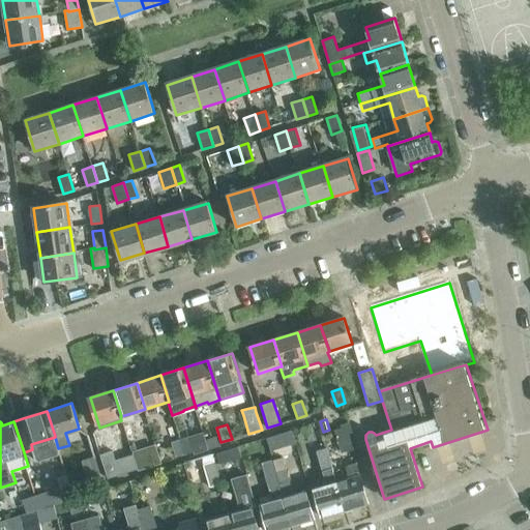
[(357,448),(351,425),(334,430),(342,452),(357,448)]
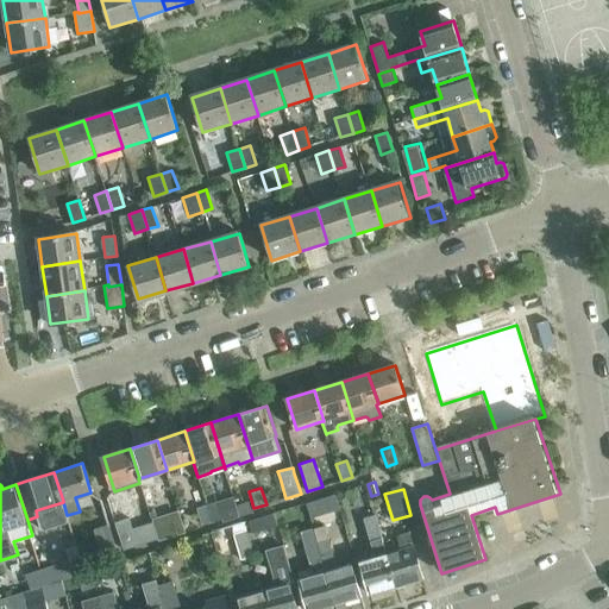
[(307,503),(311,518),(326,513),(321,498),(308,502),(307,503)]
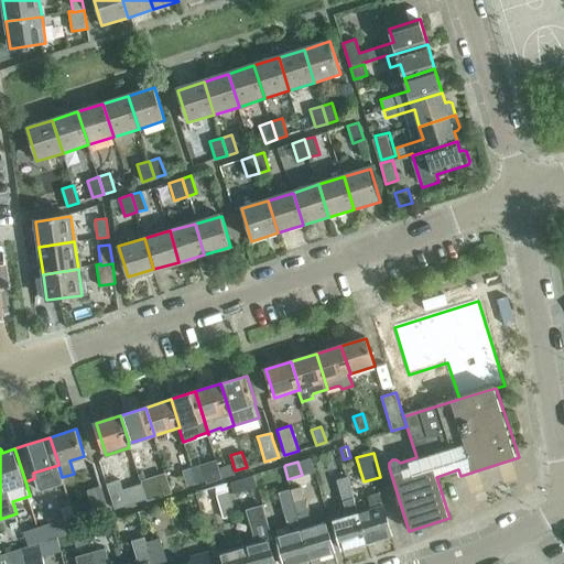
[(223,477),(235,474),(231,464),(219,467),(223,477)]
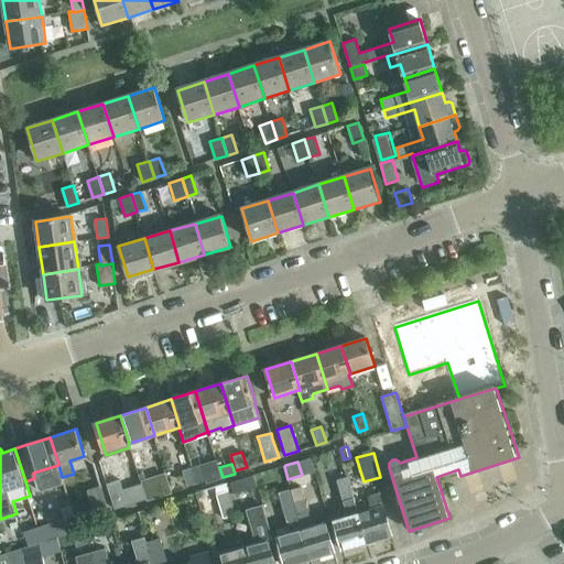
[(192,467),(197,483),(206,480),(201,465),(192,467)]
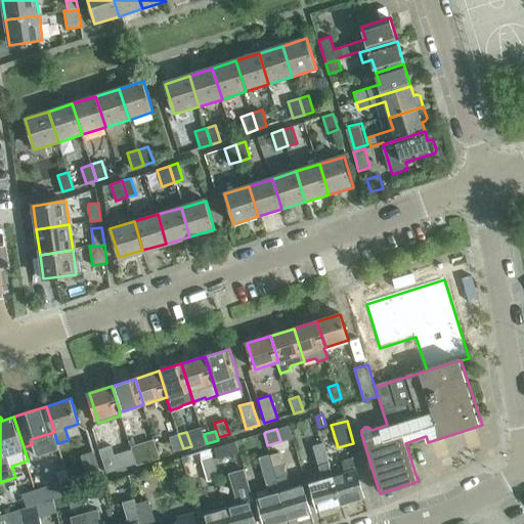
[(183,448),(178,434),(169,437),(174,451),(183,448)]
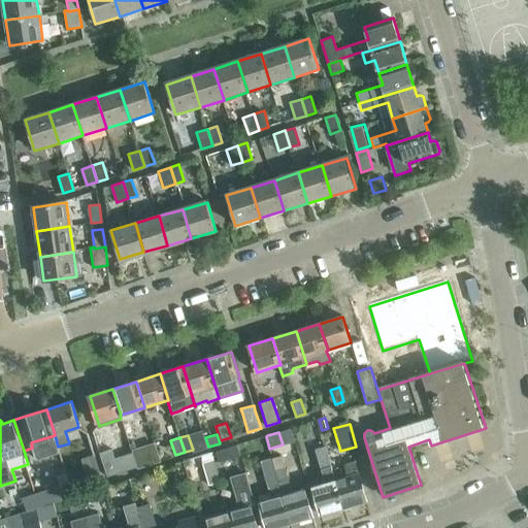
[(237,444),(217,452),(220,462),(240,456),(237,444)]
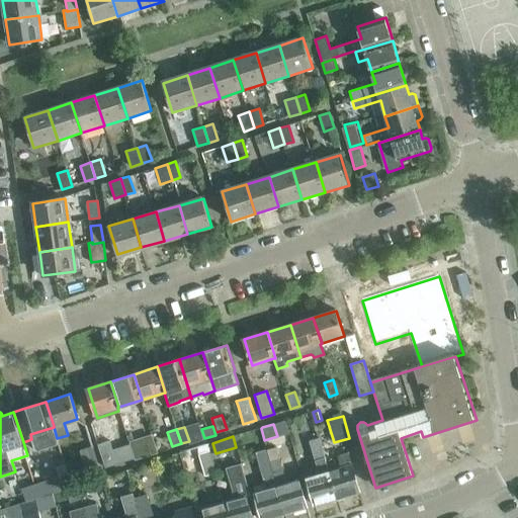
[(309,440),(320,477),(308,480),(316,507),(338,500),(330,473),(319,437),(309,440)]
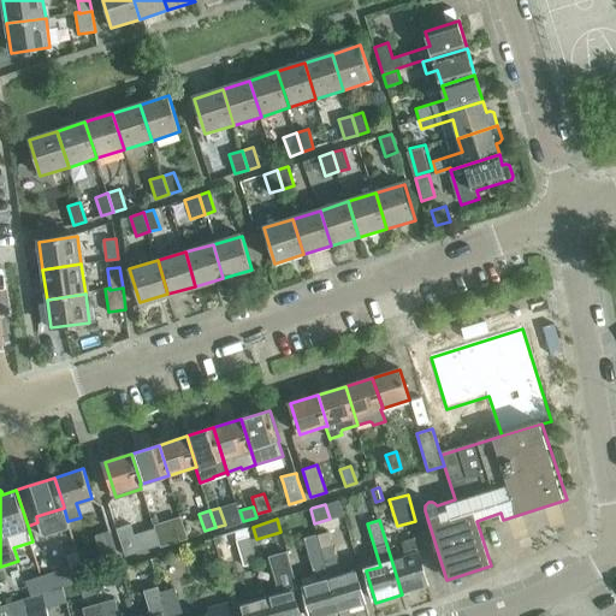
[(125,556),(160,545),(160,544),(155,527),(135,534),(131,523),(116,528),(125,556)]
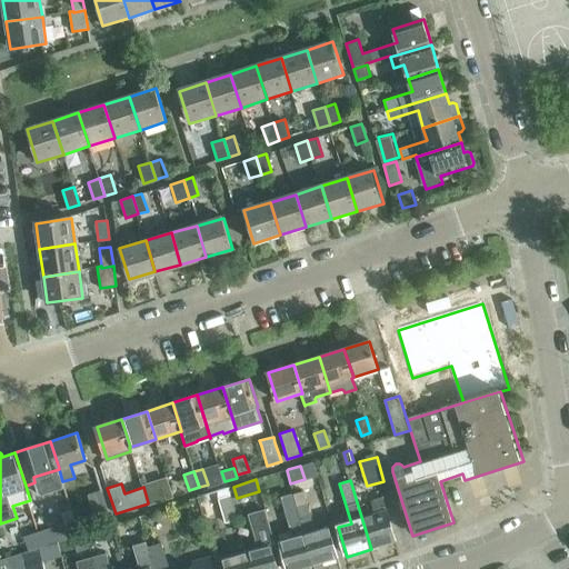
[(143,487),(148,502),(158,500),(152,483),(143,487)]
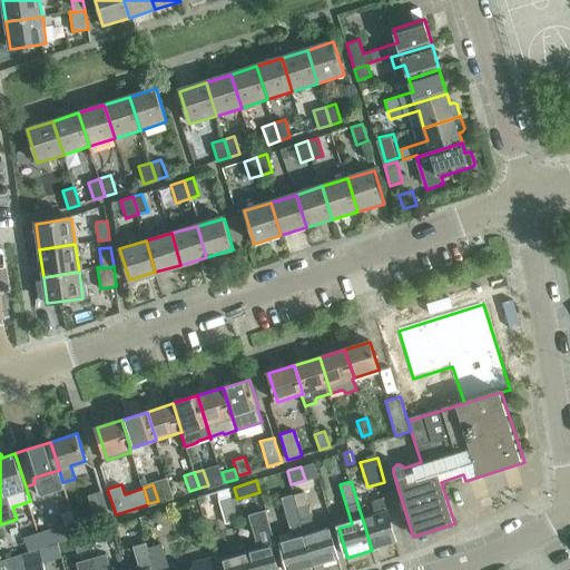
[(101,490),(88,495),(96,521),(110,517),(101,490)]
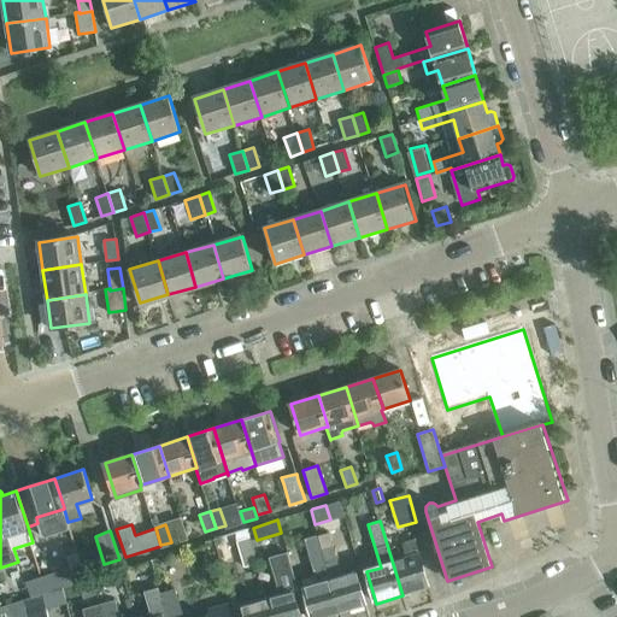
[(342,579),(329,532),(316,535),(340,613),(366,606),(358,574),(342,579)]
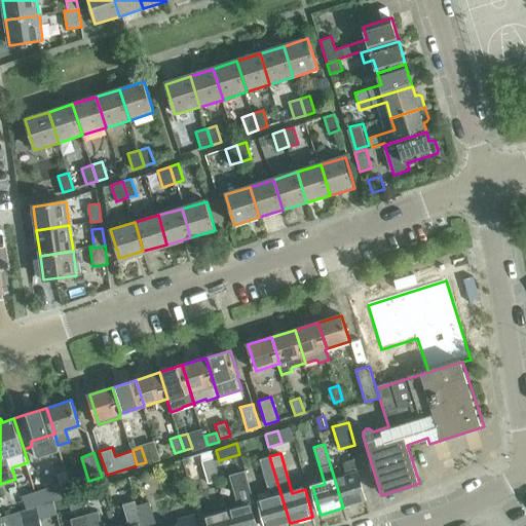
[(269,456),(259,459),(270,499),(259,502),(265,525),(279,525),(290,523),(269,456)]
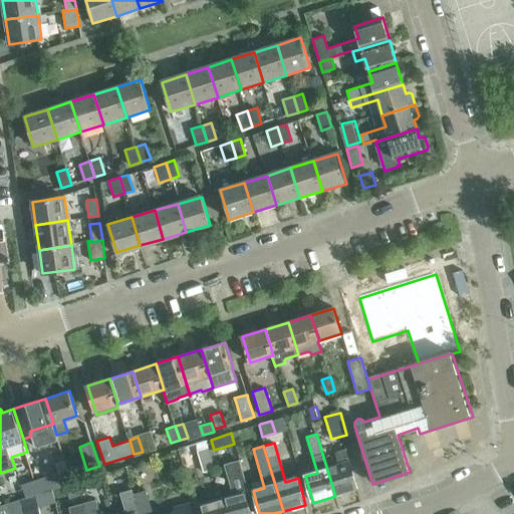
[(214,470),(208,448),(197,451),(204,473),(214,470)]
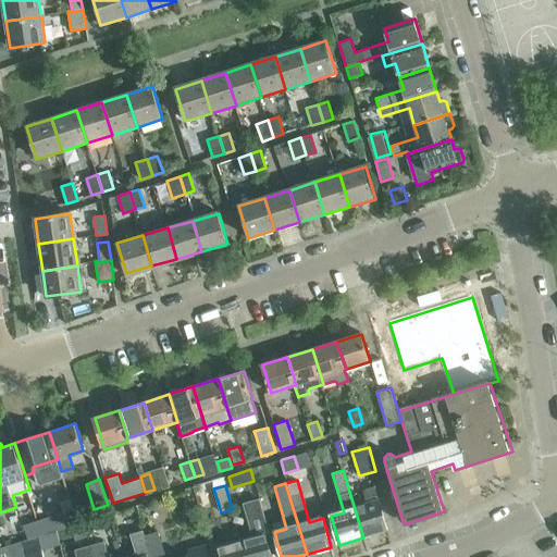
[(387,531),(375,486),(363,490),(368,505),(355,509),(363,537),(387,531)]
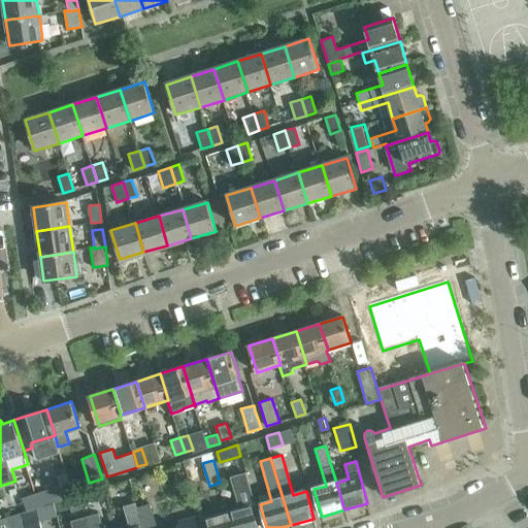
[(230,476),(239,509),(230,513),(233,527),(257,527),(251,506),(256,505),(245,472),(230,476)]
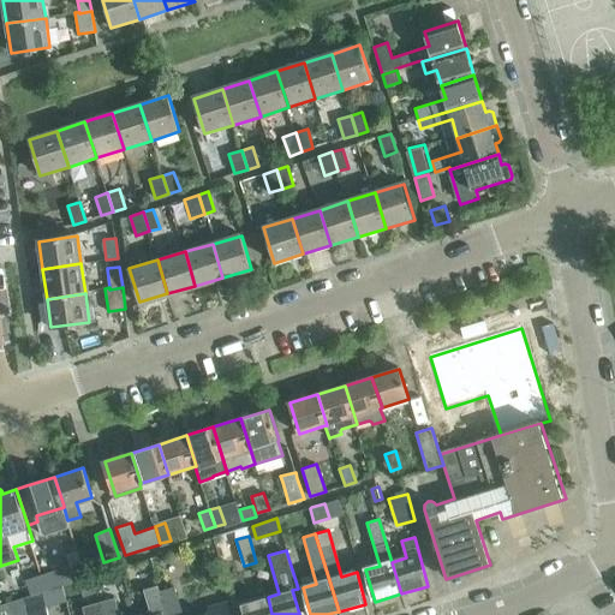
[(77,551),(67,555),(72,572),(83,568),(77,551)]
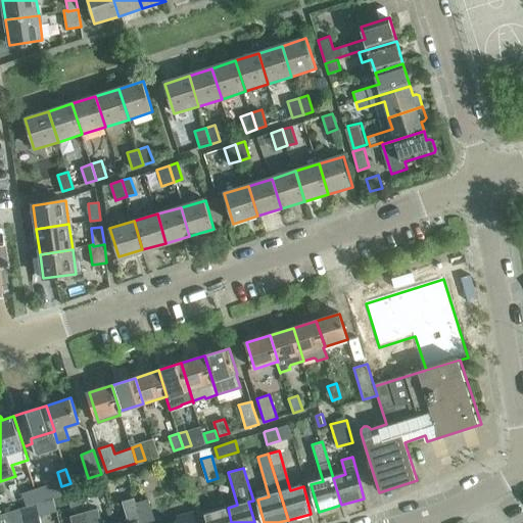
[(69,503),(70,506),(81,503),(80,500),(77,491),(67,494),(69,503)]
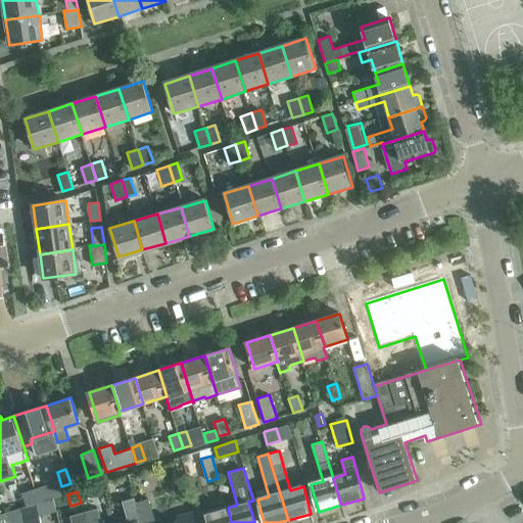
[(128,522),(142,522),(136,502),(134,497),(122,501),(129,522),(128,522)]
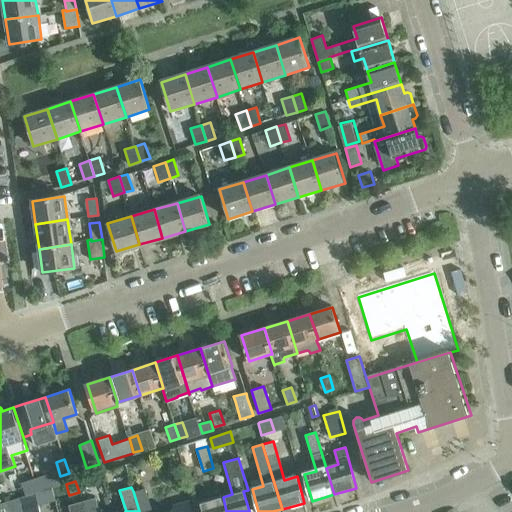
[(193,511),(190,500),(173,504),(174,508),(161,511),(152,511),(145,487),(133,491),(139,511),(193,511)]
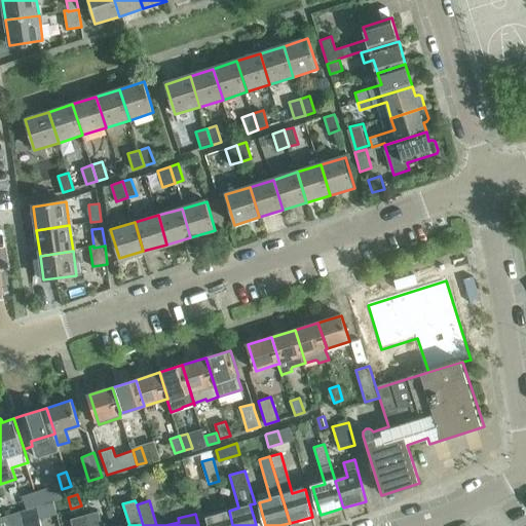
[(53,502),(38,506),(40,517),(57,513),(53,502)]
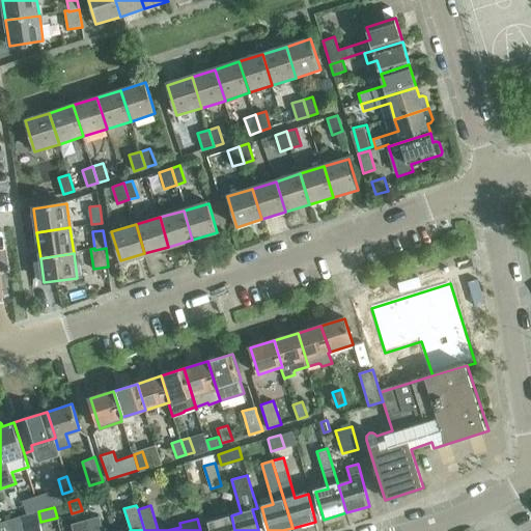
[(23,516),(26,530),(43,530),(40,522),(38,511),(23,516)]
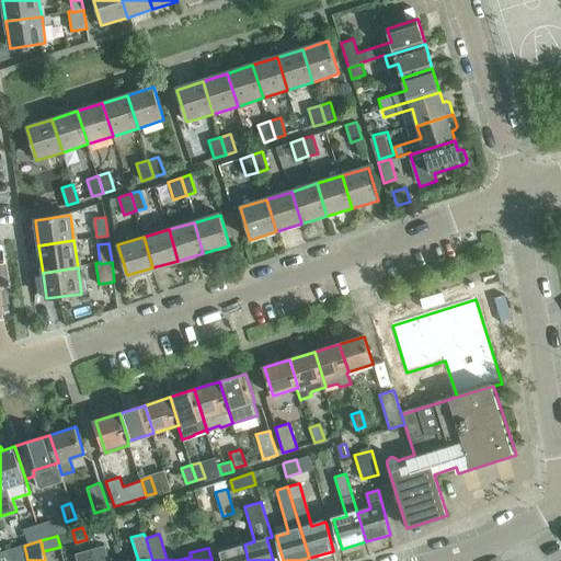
[(109,560),(105,545),(90,549),(93,560),(109,560)]
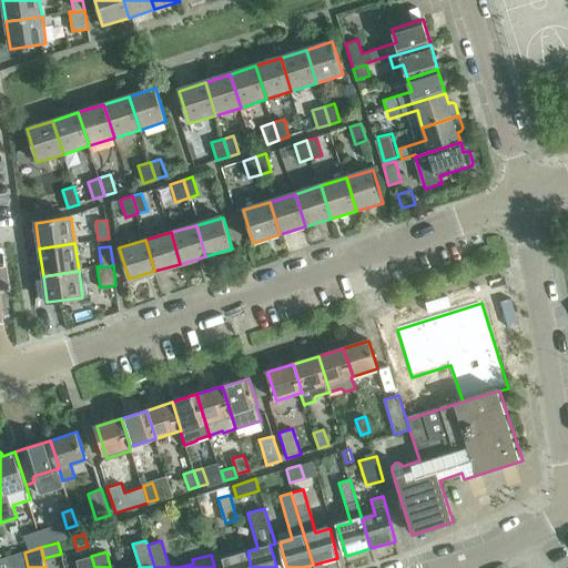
[(224,567),(251,567),(247,551),(222,559),(224,567)]
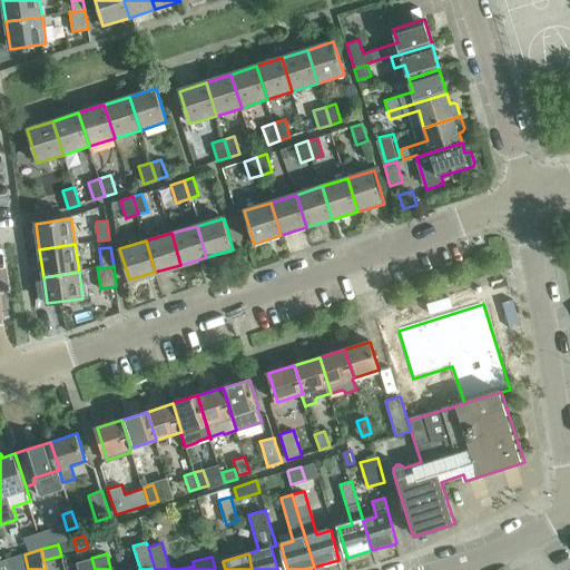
[(28,569),(25,554),(9,559),(11,569),(28,569)]
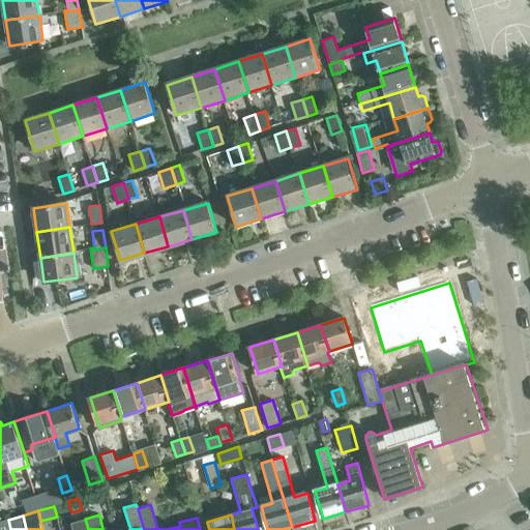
[(88,529),(85,519),(70,523),(72,529),(88,529)]
